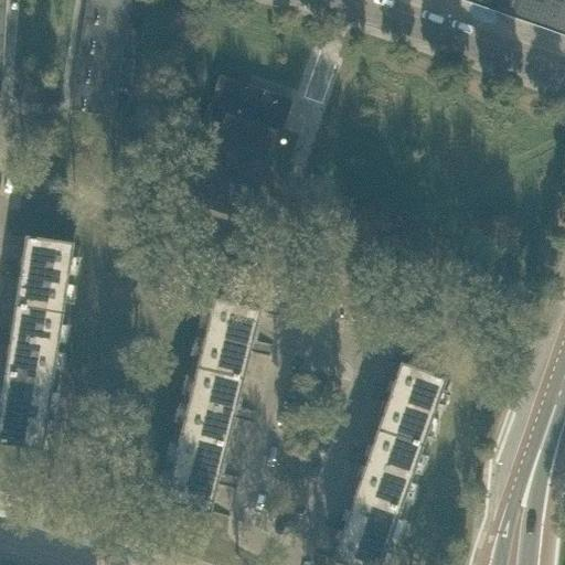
[(564,0),(489,0),(564,25),(564,0)]
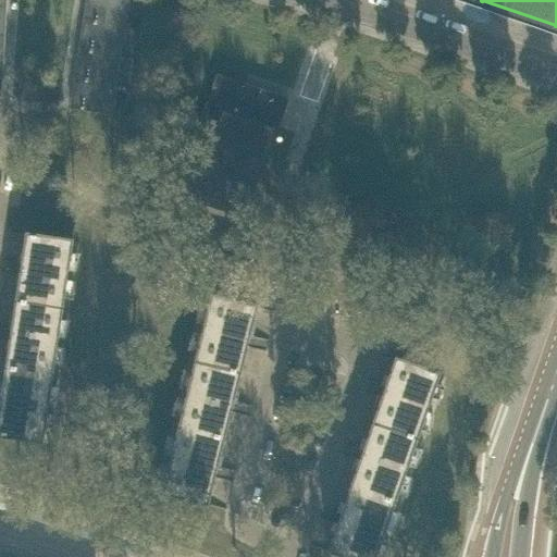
[(248,85),(240,82),(217,74),(187,159),(205,165),(193,200),(244,219),(274,131),(277,132),(288,99),(258,88),(257,90),(247,87),(248,85)]
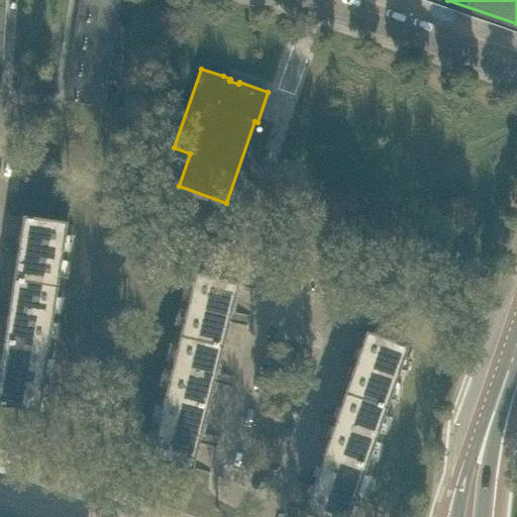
[(58,286),(67,223),(25,217),(18,265),(15,280),(36,283),(58,286)]
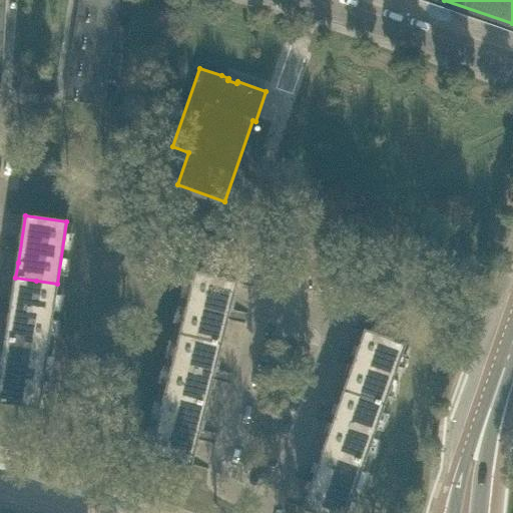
[(232,299),(236,283),(195,273),(180,334),(201,339),(221,344),(225,329),(230,308),(232,299)]
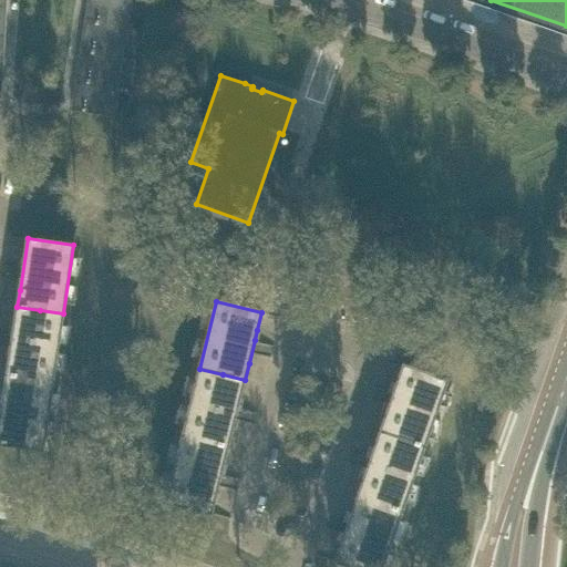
[(63,313),(40,310),(17,307),(14,322),(13,334),(9,359),(7,374),(29,378),(52,381),(63,313)]
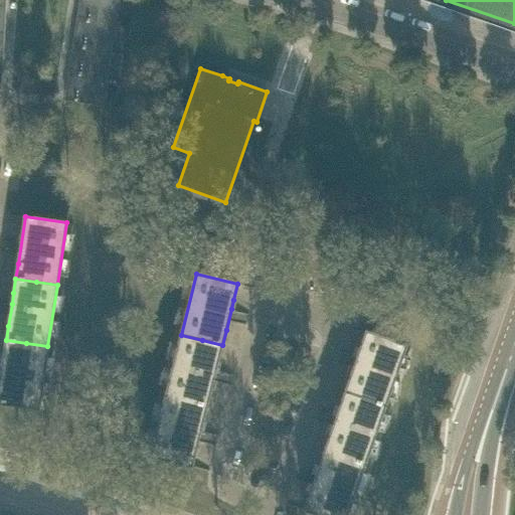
[(405,346),(380,337),(366,332),(357,358),(346,391),(385,405),(405,346)]
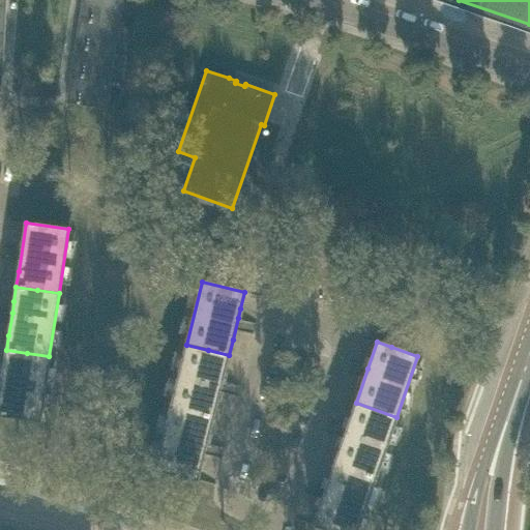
[(229,355),(208,350),(186,345),(171,407),(192,412),(213,417),(217,401),(225,371),(229,355)]
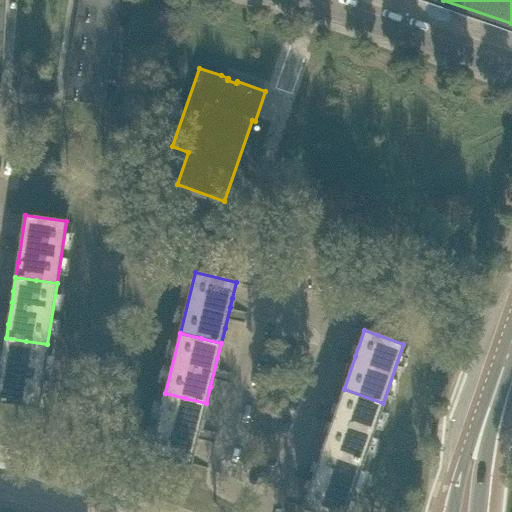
[(363,461),(383,403),(344,389),(323,448),(343,454),(363,461)]
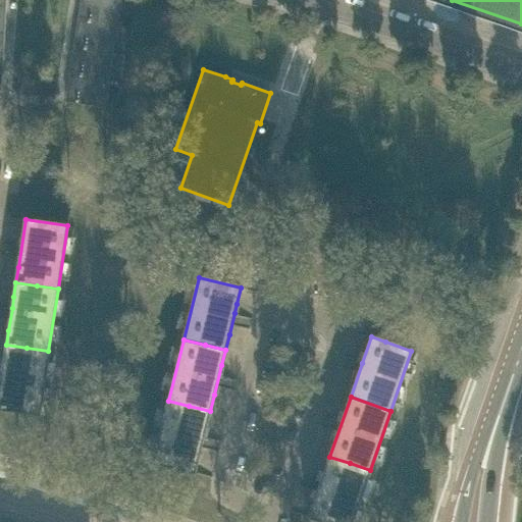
[(210,411),(189,406),(168,401),(153,463),(195,473),(204,436),(206,426),(210,411)]
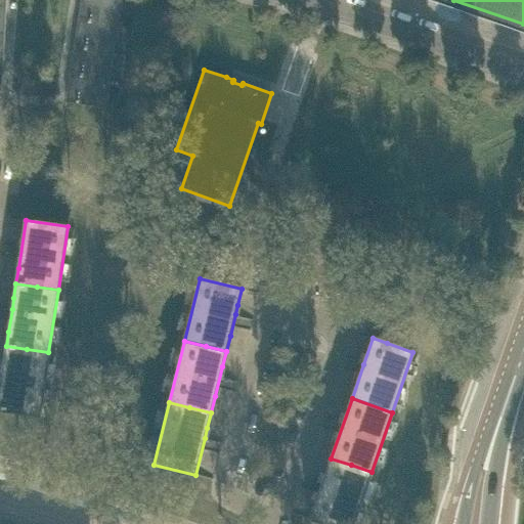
[(372,472),(351,465),(331,459),(319,493),(313,509),(309,519),(324,523),(352,523),(359,509),(372,472)]
